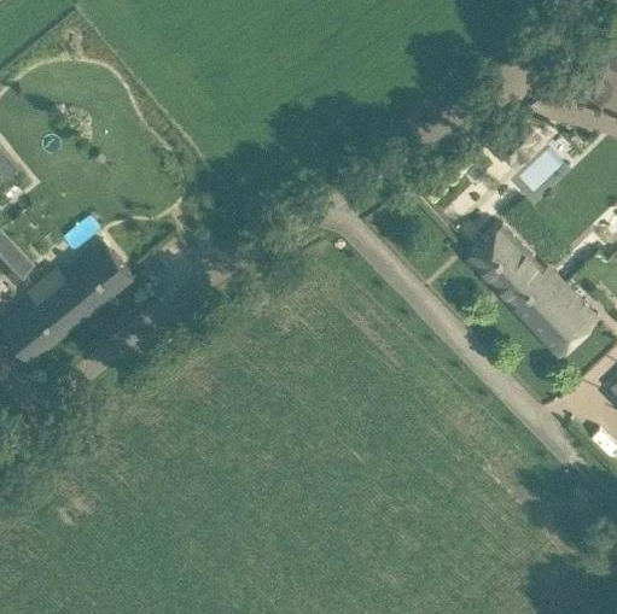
[(527,122),(492,147),(508,171),(543,147),(527,122)]
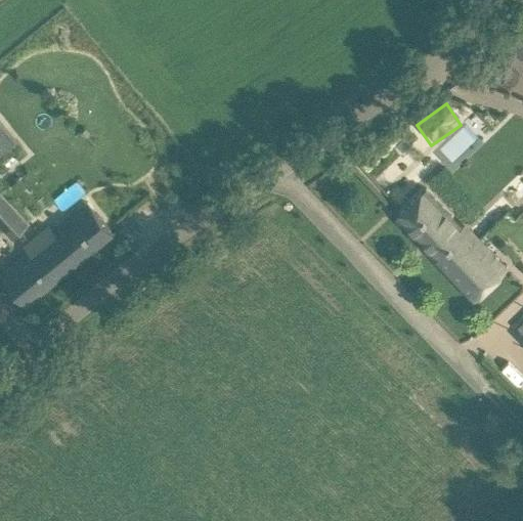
[(0,155),(14,143),(0,125),(0,155)]
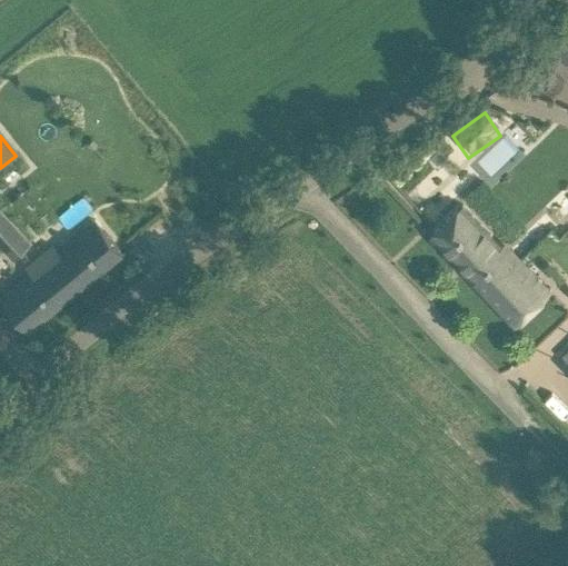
[(489,177),(518,152),(505,138),(477,162),(489,177)]
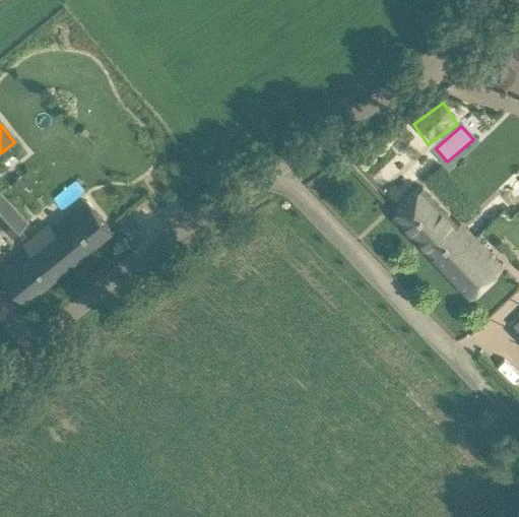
[(422,189),(392,216),(470,299),(502,268),(466,230),(463,233),(422,189)]
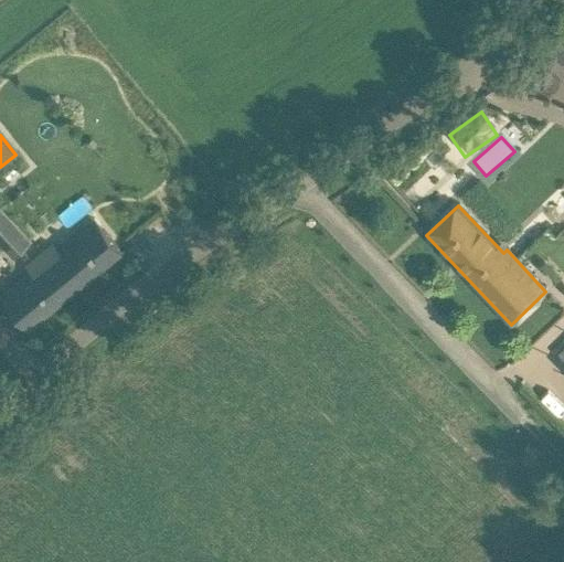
[(29,243),(0,212),(0,244),(12,258),(29,243)]
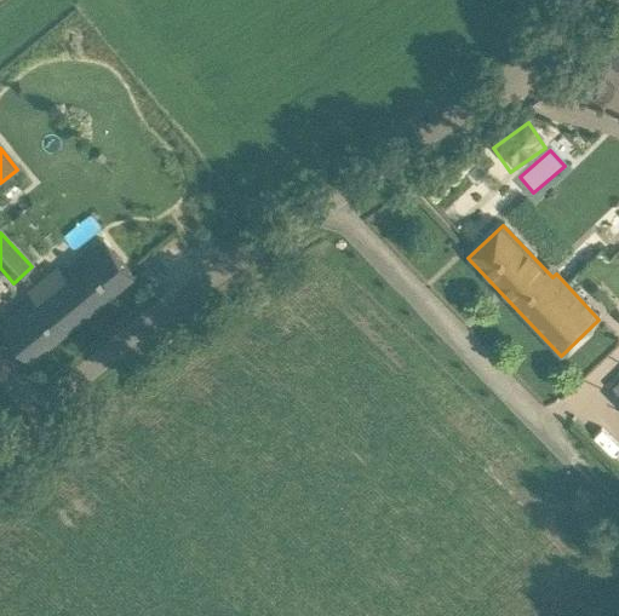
[(45,277),(40,282),(33,288),(46,305),(41,310),(63,337),(75,326),(132,280),(116,260),(102,242),(79,262),(89,272),(69,287),(61,276),(51,285),(45,277)]
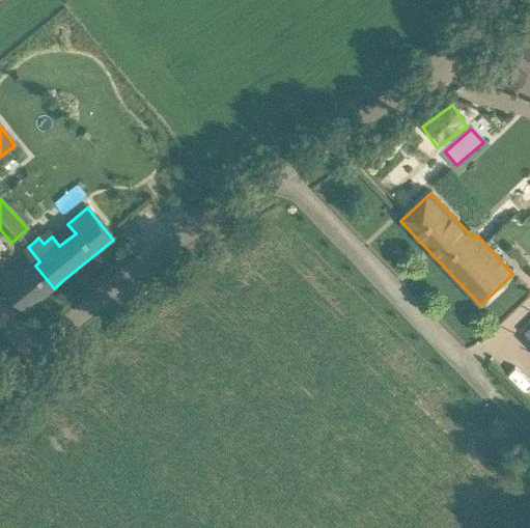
[(25,312),(54,288),(35,266),(39,261),(28,247),(23,251),(28,256),(0,279),(0,281),(7,292),(0,297),(0,299),(15,317),(24,310),(25,312)]
